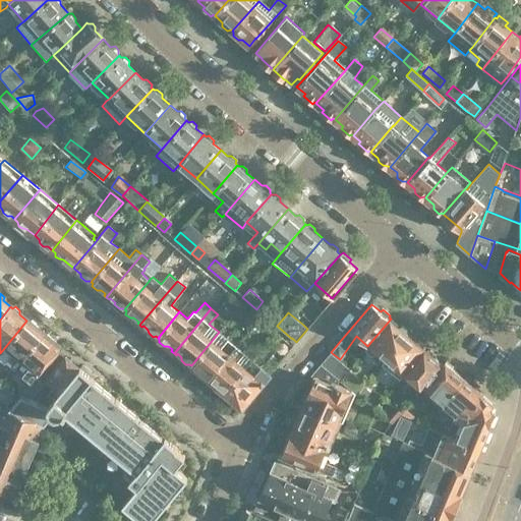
[(391,319),(367,346),(365,350),(372,356),(375,352),(386,361),(407,334),(405,332),(406,328),(402,325),(398,326),(391,319)]
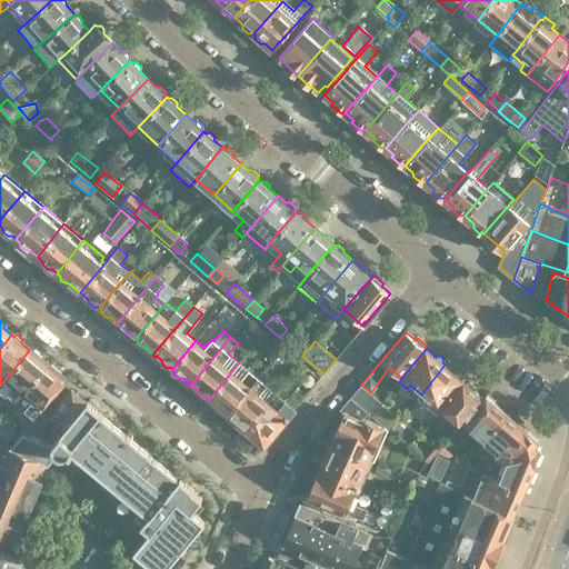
[(30,350),(29,350),(0,386),(0,390),(16,402),(23,393),(47,365),(39,358),(40,355),(35,350),(30,350)]
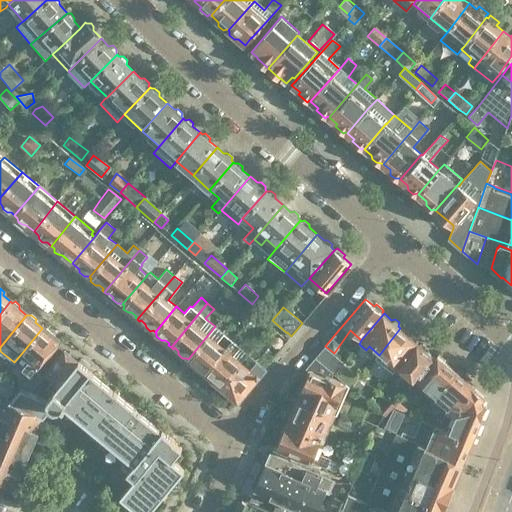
[(215,326),(188,359),(189,360),(189,363),(193,367),(197,366),(202,370),(201,372),(204,375),(232,340),(225,334),(215,326)]
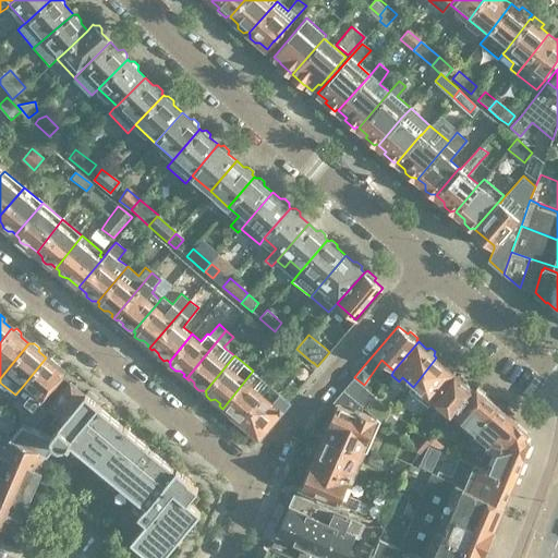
[(46,358),(23,386),(32,393),(24,402),(34,410),(63,372),(56,366),(57,362),(51,358),(47,359),(46,358)]
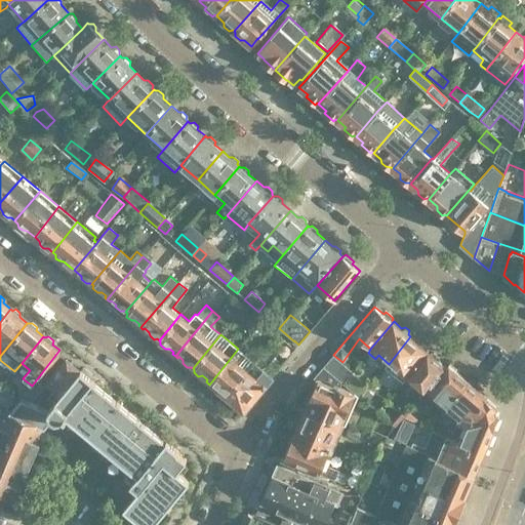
[(243,342),(236,336),(231,342),(238,349),(241,346),(243,342)]
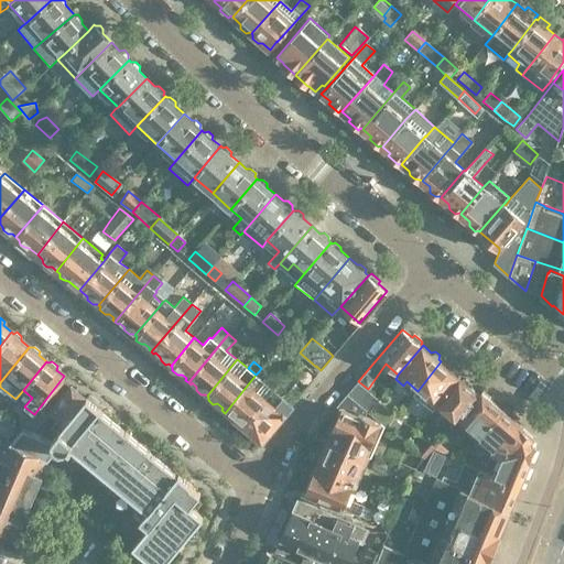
[(449,368),(441,361),(418,391),(414,394),(433,410),(436,407),(438,404),(437,403),(459,377),(457,376),(457,370),(454,367),(449,368)]
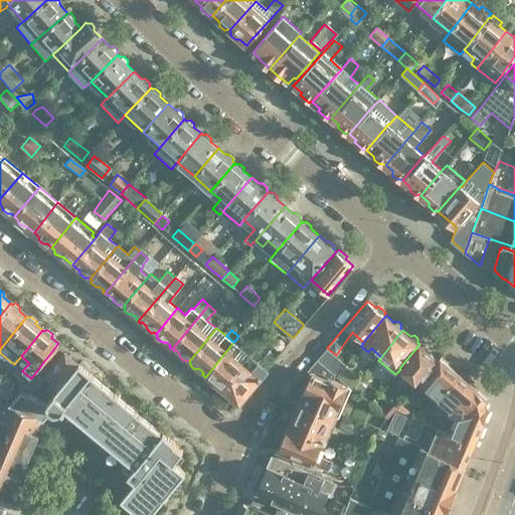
[(233,342),(205,377),(207,378),(207,377),(212,380),(212,384),(217,387),(221,387),(221,388),(247,358),(239,351),(241,349),(233,342)]
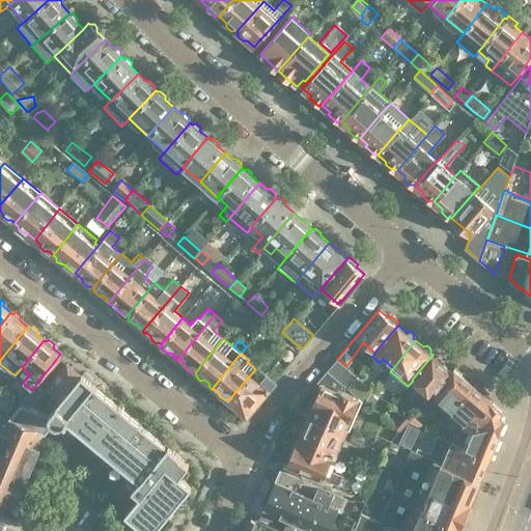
[(413,381),(411,383),(429,398),(431,396),(453,368),(453,367),(450,370),(444,364),(443,359),(439,355),(435,356),(432,355),(412,380),(413,381)]
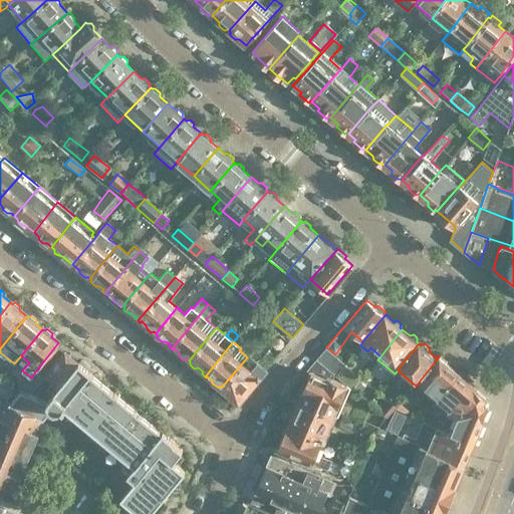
[(325,347),(316,359),(334,374),(343,363),(325,347)]
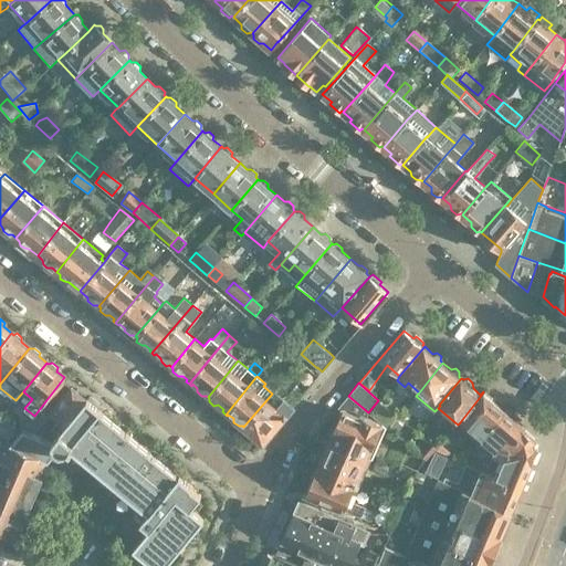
[(11,443),(9,446),(45,461),(48,462),(56,452),(61,453),(63,453),(65,452),(69,449),(72,453),(74,452),(84,461),(95,470),(121,492),(146,513),(147,514),(140,522),(148,530),(133,548),(154,565),(164,565),(184,543),(202,519),(190,509),(200,495),(190,488),(191,486),(179,474),(178,477),(160,461),(153,454),(126,432),(101,410),(103,407),(88,396),(86,399),(72,387),(64,397),(63,396),(49,413),(56,420),(51,429),(56,436),(52,441),(33,435),(23,430),(13,441),(12,441),(11,443)]
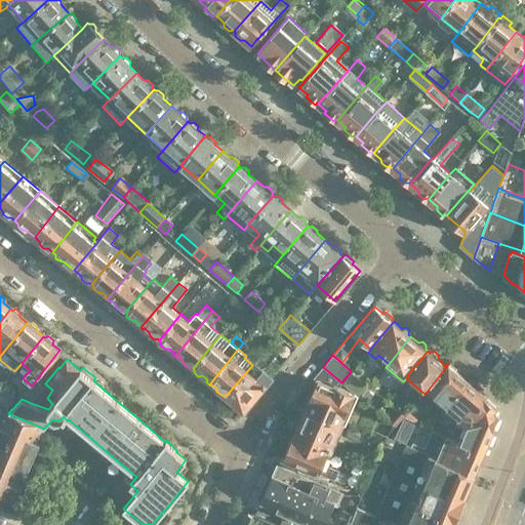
[(252,365),(227,396),(228,397),(228,401),(233,405),(236,404),(243,410),(280,366),(272,360),(264,370),(254,362),(252,365)]
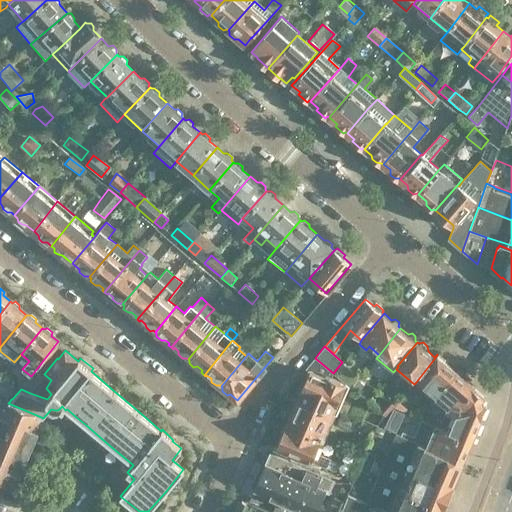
[(437,355),(416,382),(434,399),(456,370),(437,355)]
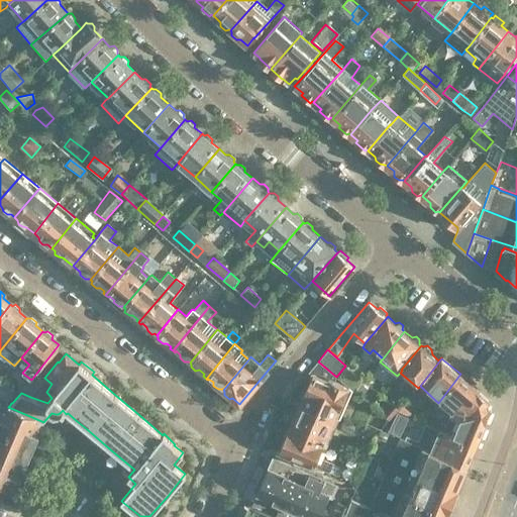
[(312,375),(301,401),(337,417),(349,388),(334,381),(336,377),(318,362),(308,374),(312,375)]
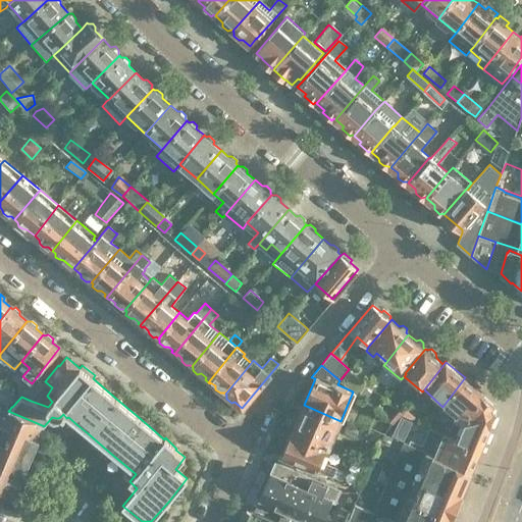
[(350,371),(341,381),(351,388),(359,378),(350,371)]
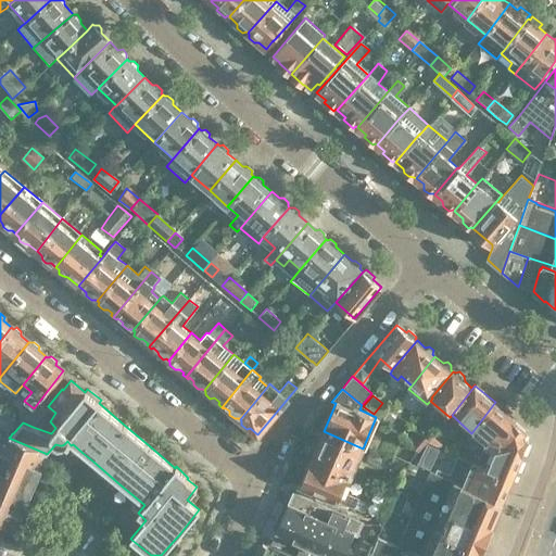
[(495,402),(471,433),(474,431),(485,441),(483,446),(495,452),(503,439),(515,421),(516,420),(495,402)]
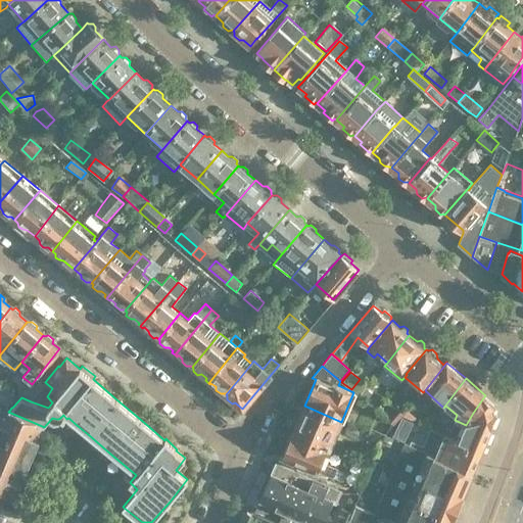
[(37,380),(21,397),(31,401),(43,386),(37,380)]
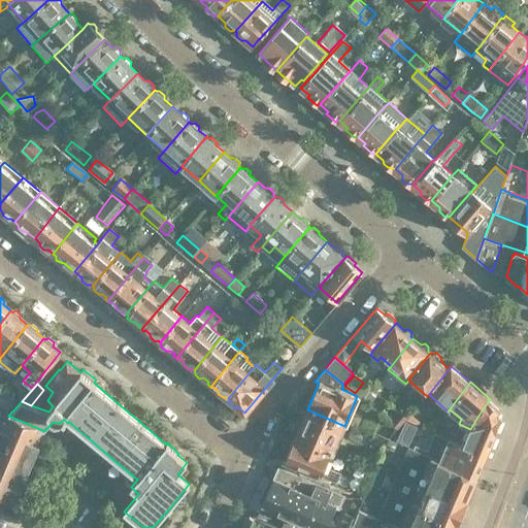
[(0,392),(0,403),(11,411),(12,411),(18,404),(0,392)]
